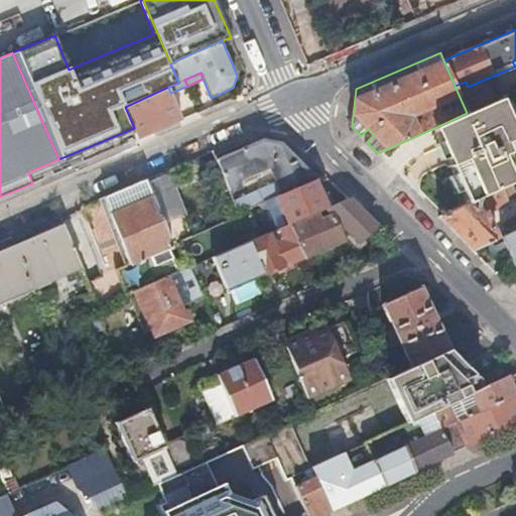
[(137,136),(181,118),(170,93),(168,87),(125,107),(134,128),(137,136)]
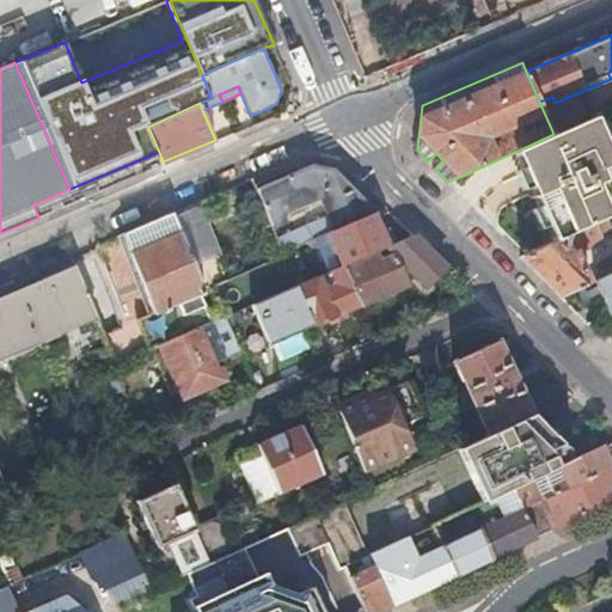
[(599,182),(611,176),(611,157),(594,116),(554,134),(518,151),(542,208),(599,182)]
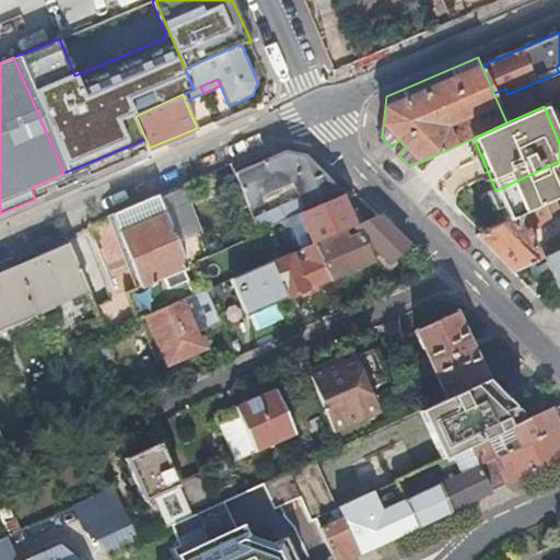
[(340,194),(352,188),(341,177),(330,182),(303,156),(287,151),(264,161),(261,155),(233,167),(249,207),(263,201),(259,193),(292,179),(299,196),(253,214),(259,229),(287,217),(299,211),(340,194)]
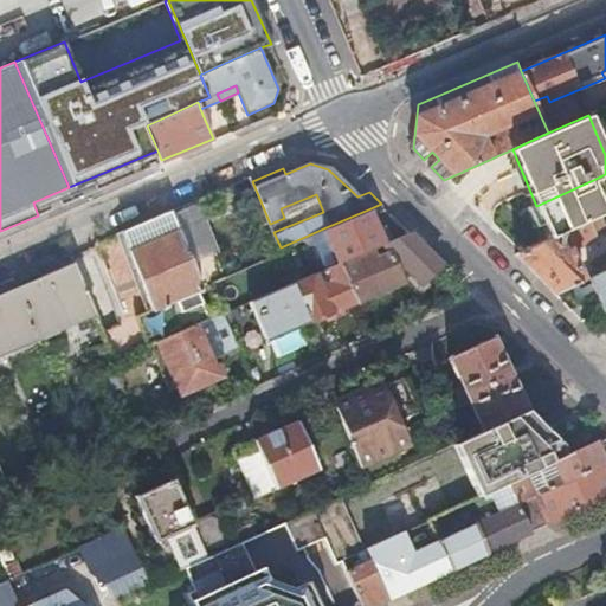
[(548,237),(599,214),(605,210),(593,180),(536,206),(548,237)]
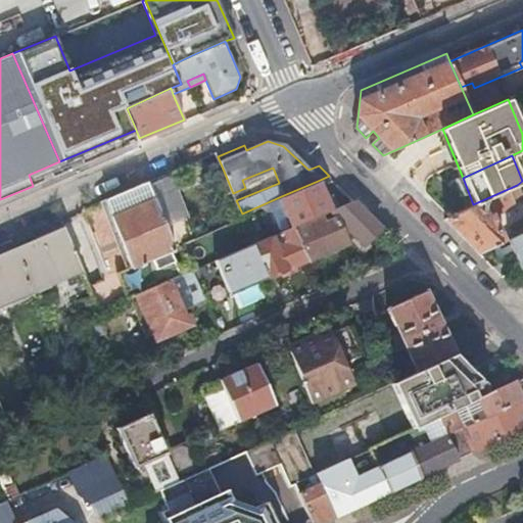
[(169,175),(149,184),(168,226),(186,218),(169,175)]
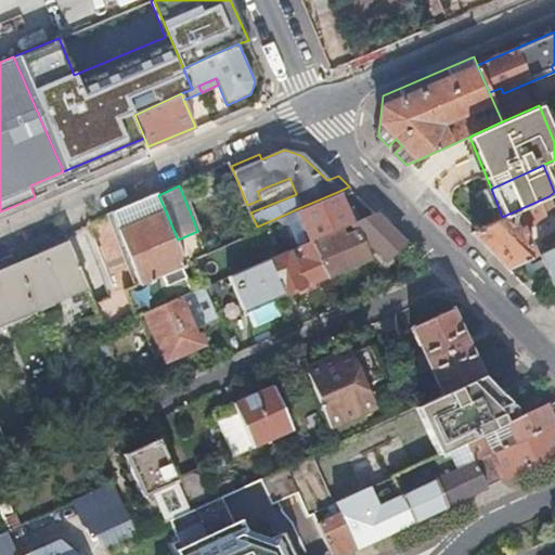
[(157,192),(87,222),(112,295),(94,302),(105,330),(144,312),(197,289),(178,240),(158,195),(157,192)]
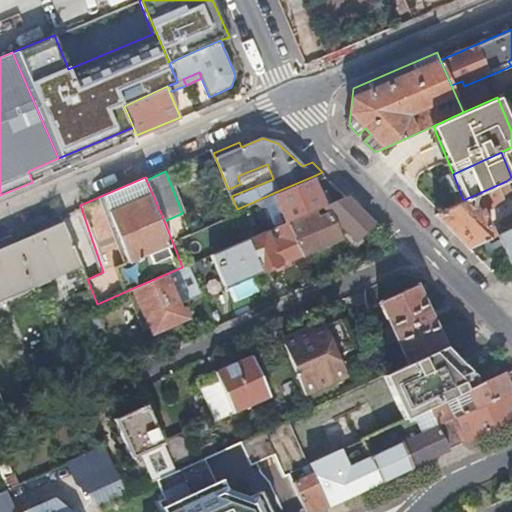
[(315,209),(325,205),(319,191),(318,191),(311,177),(273,193),(280,210),(274,213),(276,217),(278,217),(279,219),(284,217),(287,221),(287,220),(314,208),(315,209)]
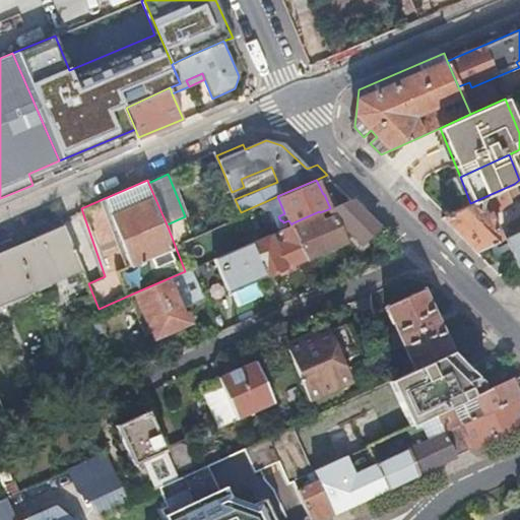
[(496,242),(505,238),(507,237),(504,232),(499,234),(490,213),(512,203),(509,198),(519,194),(514,184),(470,203),(442,216),(475,251),(490,245),(496,242)]
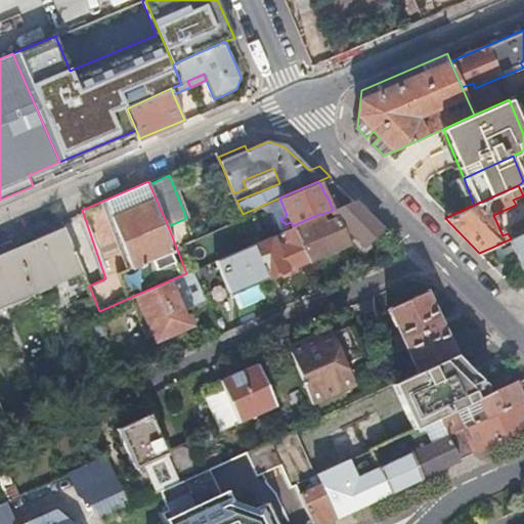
[(276,220),(280,218),(287,215),(279,198),(268,203),(276,220)]
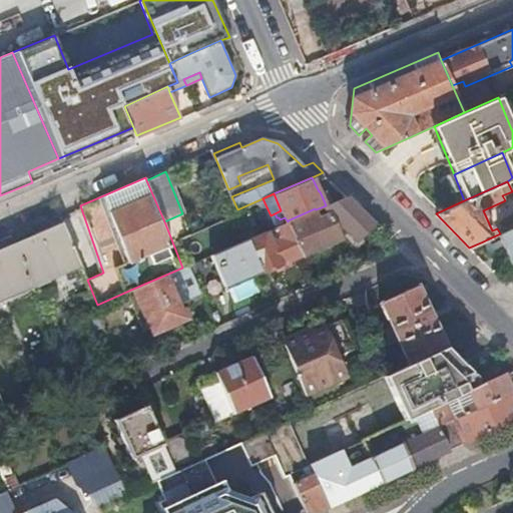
[(358,208),(346,196),(326,205),(316,209),(315,208),(288,220),(288,221),(303,255),(342,237),(331,214),(358,208)]
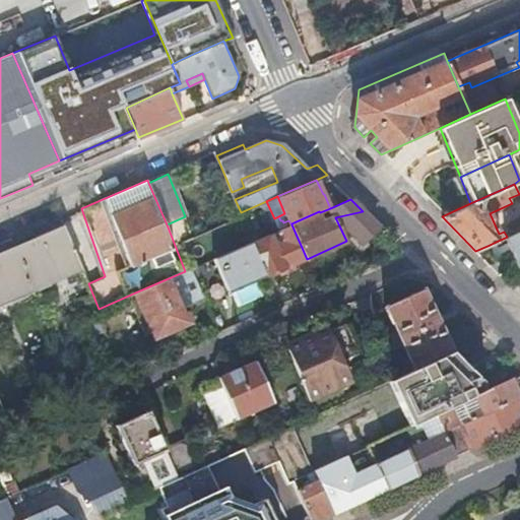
[(515,233),(519,231),(519,217),(510,223),(515,233)]
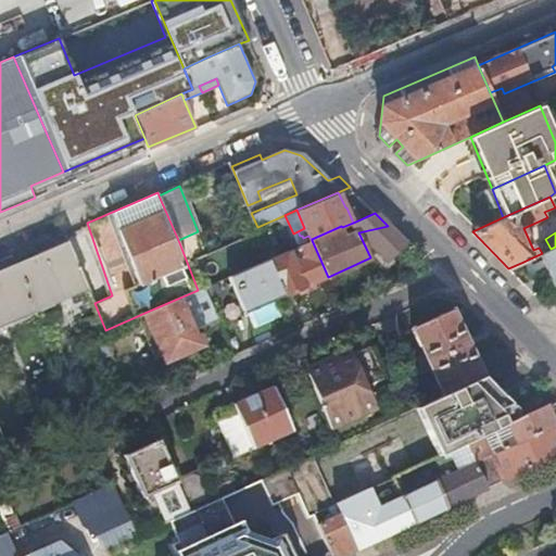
[(269,258),(285,293),(328,277),(312,240),(269,258)]
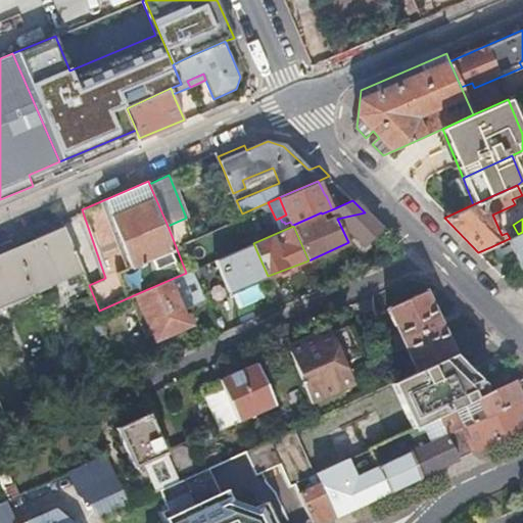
[(0,302),(81,268),(64,230),(0,256),(0,302)]
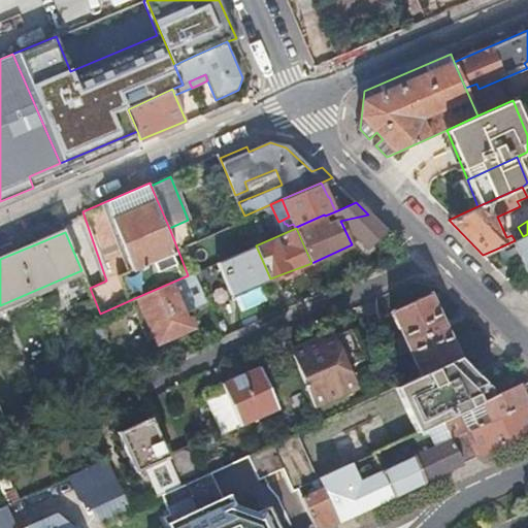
[(526,269),(527,268),(527,234),(523,236),(515,240),(513,241),(514,244),(517,252),(526,269)]
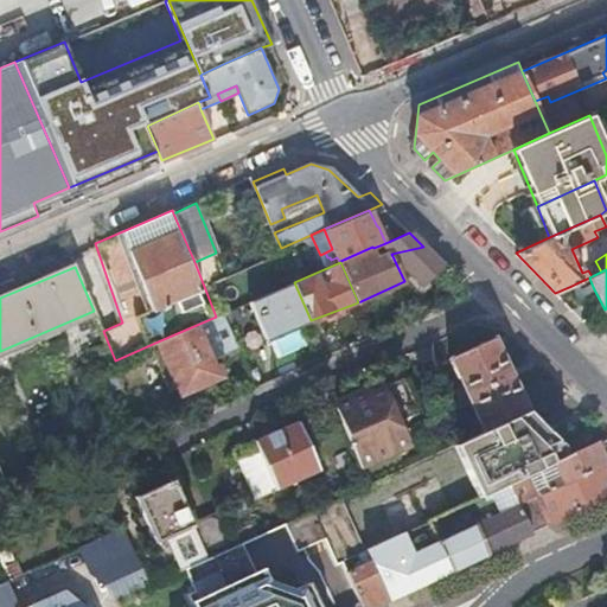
[(580,287),(579,282),(572,286),(576,298),(594,289),(590,281),(580,287)]
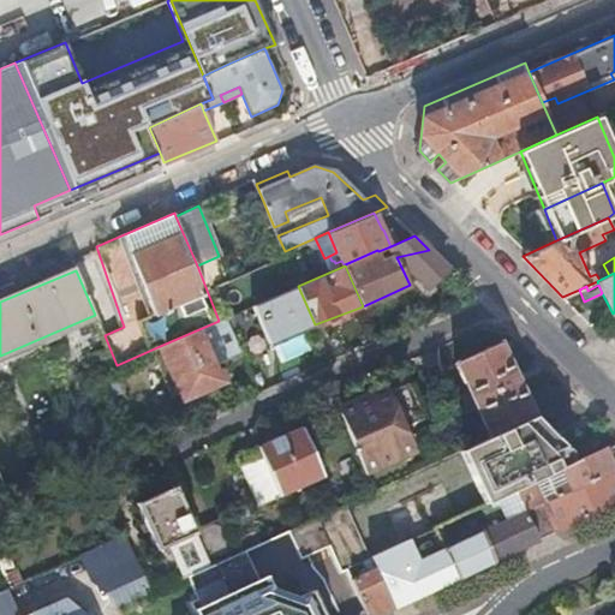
[(272,344),(315,324),(298,286),(255,305),(272,344)]
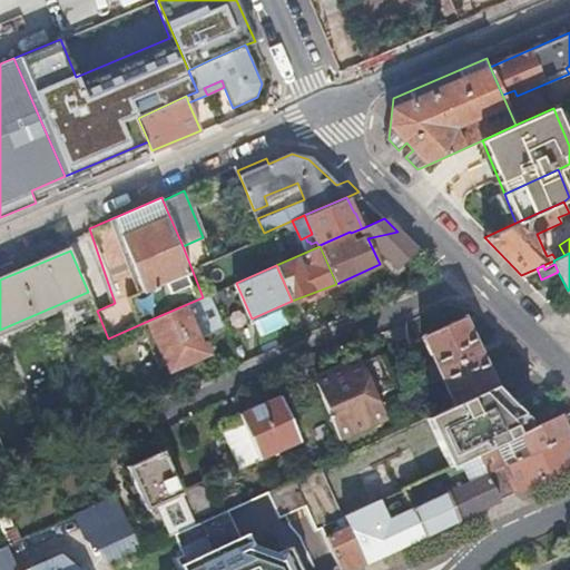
[(206,342),(227,332),(210,294),(203,297),(148,321),(169,370),(197,357),(197,360),(210,354),(206,342)]
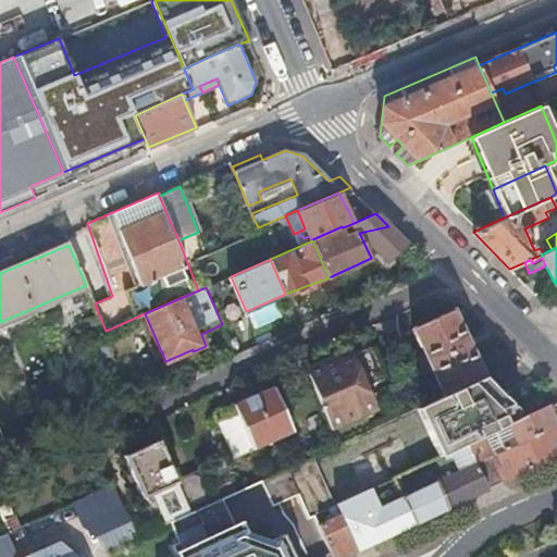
[(448,312),(415,326),(425,354),(428,359),(421,362),(425,372),(432,369),(444,396),(484,376),(457,316),(448,312)]
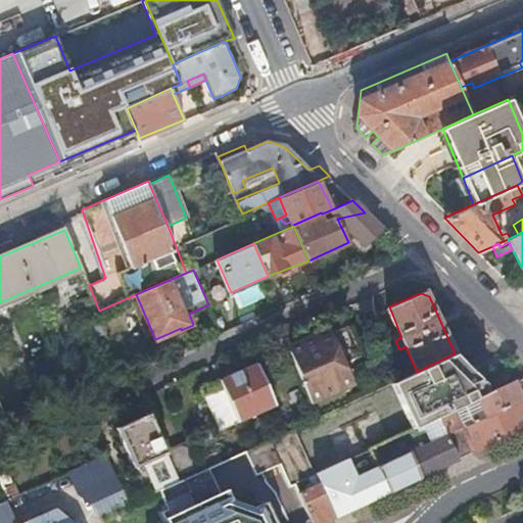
[(350,324),(289,350),(312,402),(354,384),(345,362),(365,353),(350,324)]
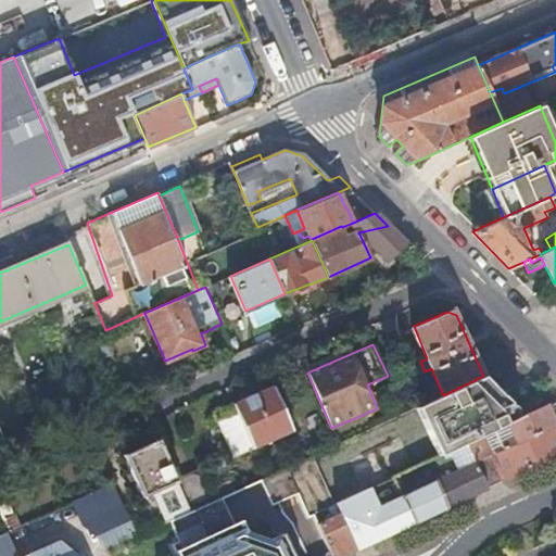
[(427,358),(425,353),(418,355),(420,362),(427,358)]
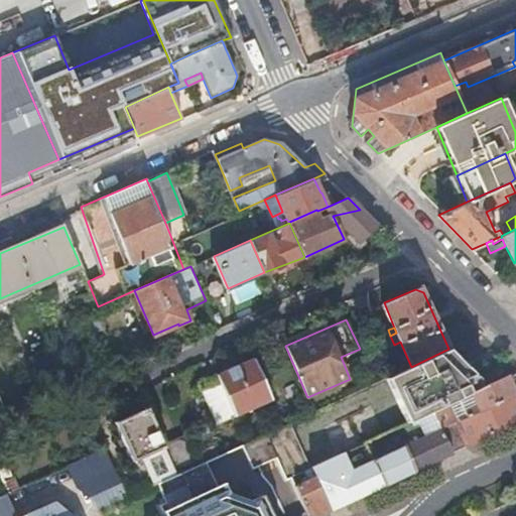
[(470,394),(448,349),(411,367),(386,378),(407,423),(432,411),(449,403),(470,394)]
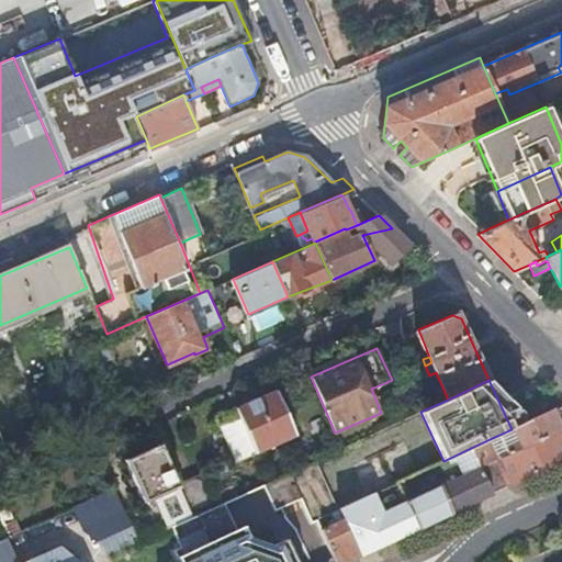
[(296,435),(276,389),(235,407),(239,417),(223,425),(237,456),(254,449),(256,453),(296,435)]
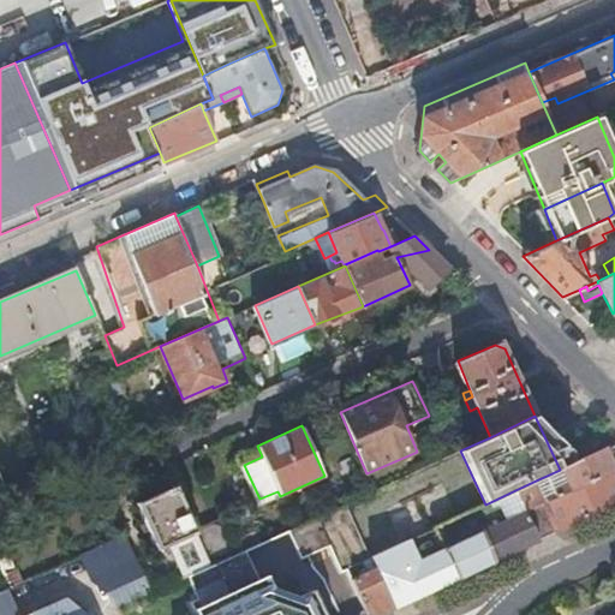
[(557,496),(614,470),(604,449),(563,469),(569,482),(554,489),(557,496)]
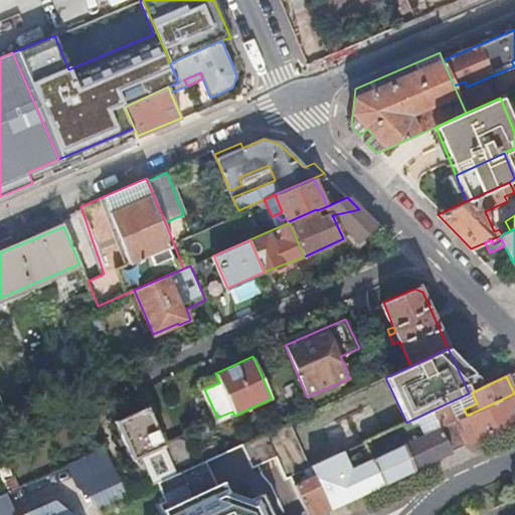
[(440,427),(451,452),(514,420),(514,394),(514,393),(467,415),(457,419),(440,427)]
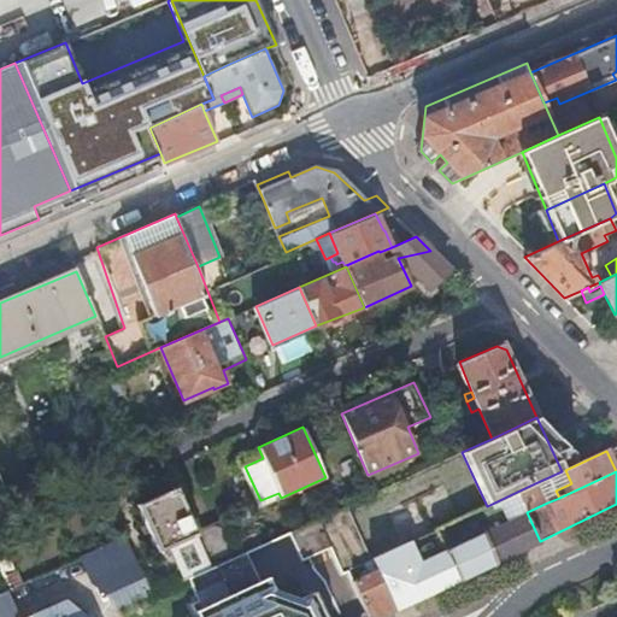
[(198,535),(175,481),(163,486),(165,492),(139,504),(158,552),(170,547),(184,580),(186,579),(211,568),(198,535)]
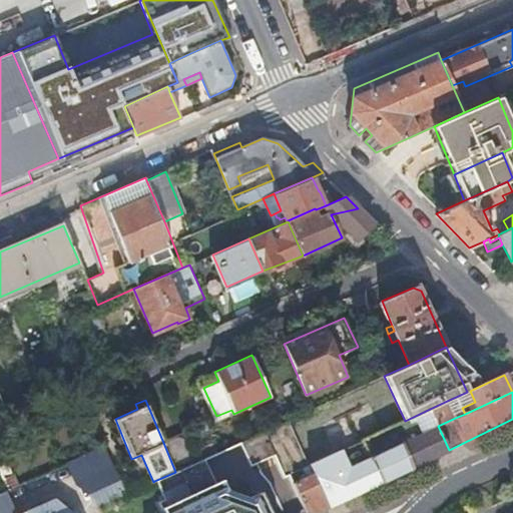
[(430,409),(438,426),(455,418),(447,401),(430,409)]
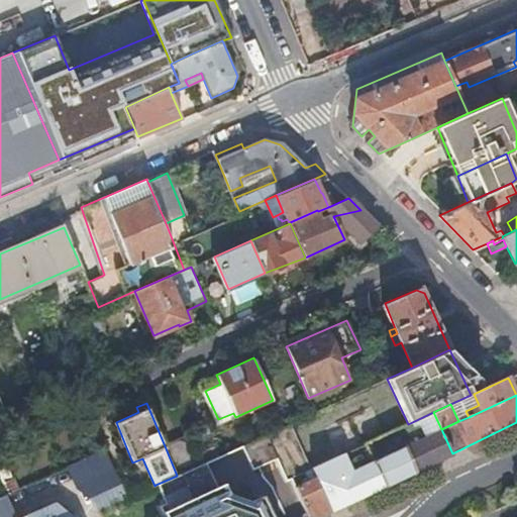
[(373,462),(384,486),(452,453),(441,429),(433,412),(408,424),(366,443),(373,462)]
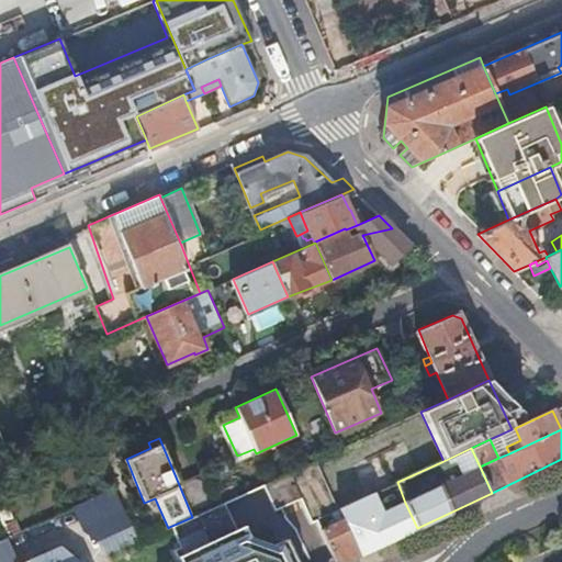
[(312,521),(317,519),(340,508),(317,460),(290,472),(300,496),(312,521)]
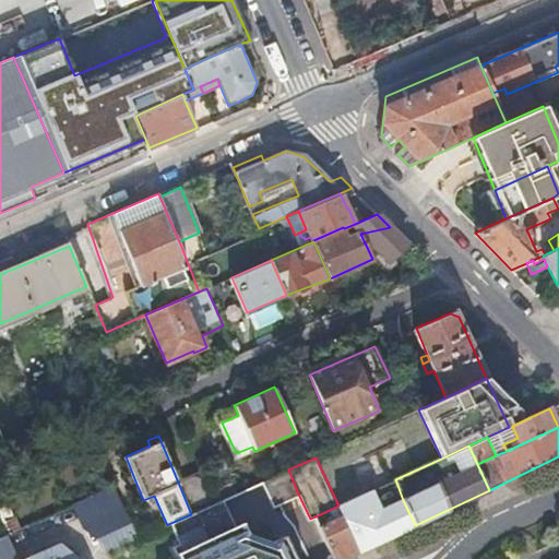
[(288,470),(257,484),(268,508),(298,494),(288,470)]
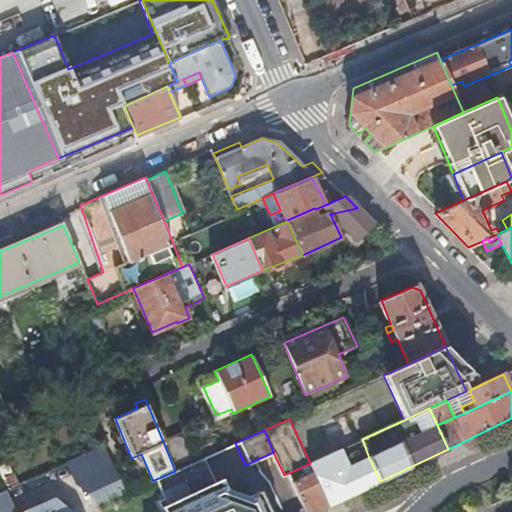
[(186,434),(164,444),(175,471),(200,459),(216,452),(212,443),(193,451),(186,434)]
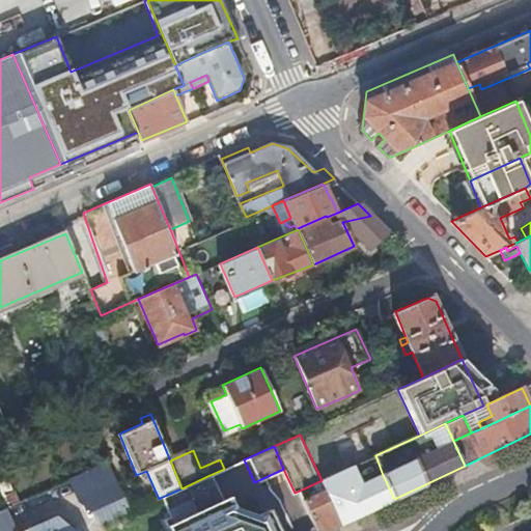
[(109,463),(70,479),(78,498),(88,494),(103,525),(131,511),(109,463)]
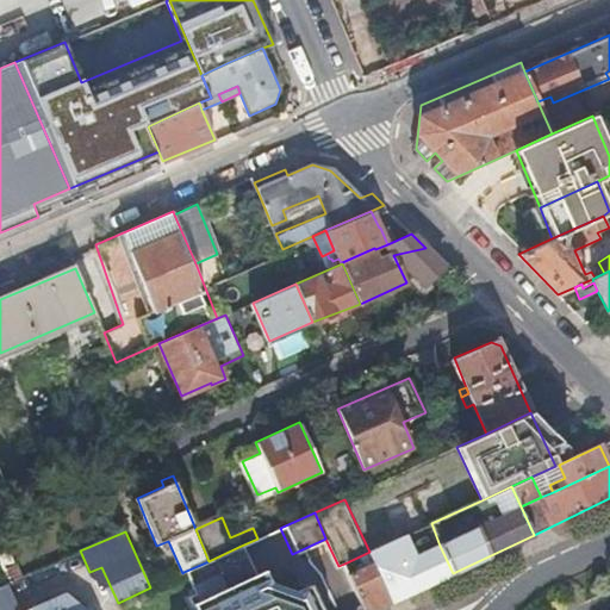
[(369,552),(379,574),(393,567),(400,564),(387,553),(384,545),(369,552)]
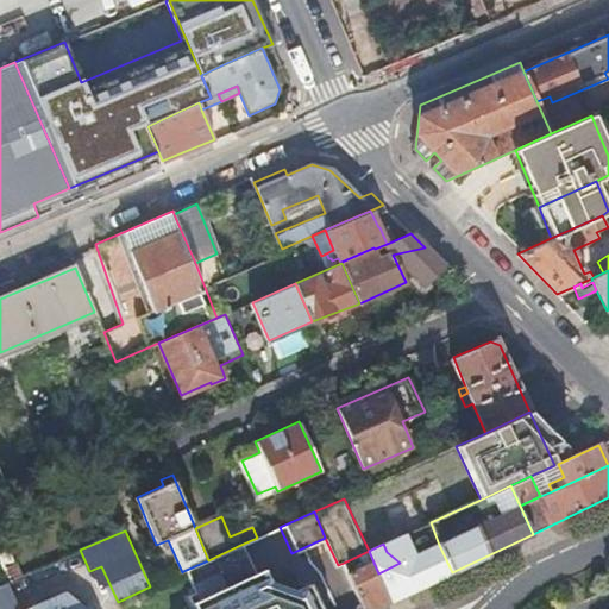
[(406,577),(412,590),(452,572),(439,545),(400,563),(406,577)]
